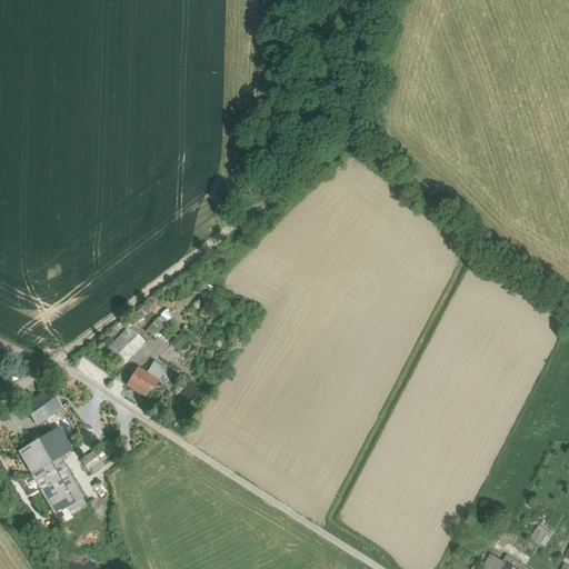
[(166,308),(147,328),(155,335),(172,315),(166,308)]
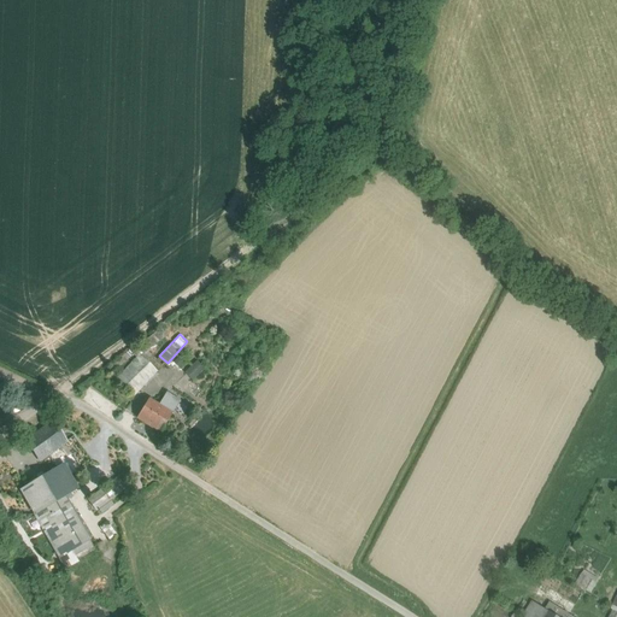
[(140,356),(121,375),(137,393),(158,372),(140,356)]
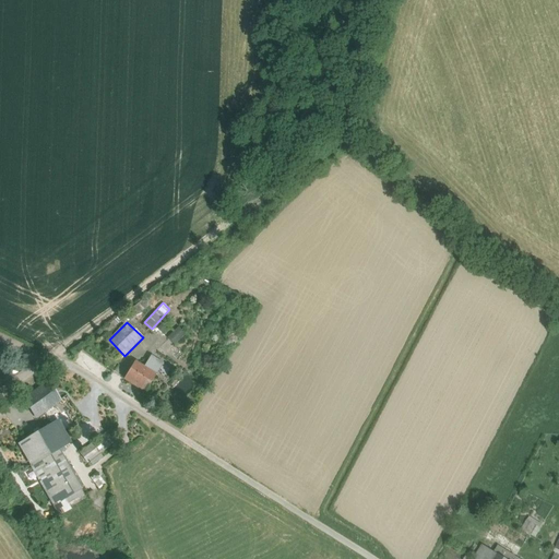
[(166,337),(174,344),(185,333),(178,326),(166,337)]
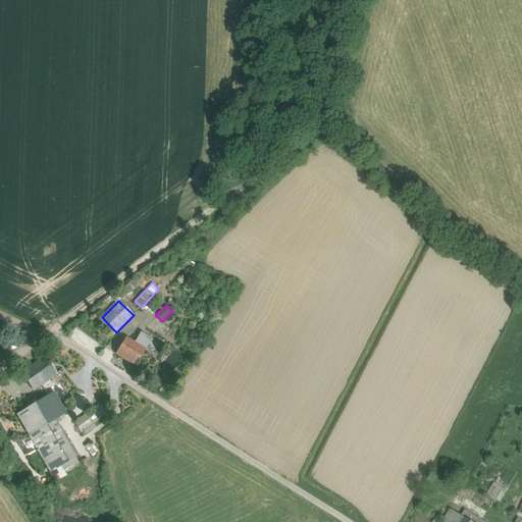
[(116,332),(102,317),(96,324),(110,338),(116,332)]
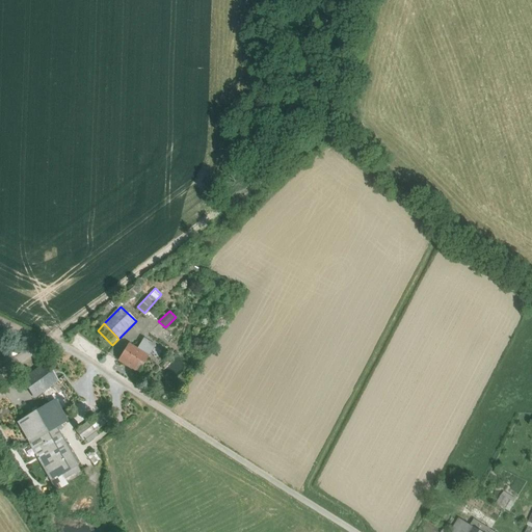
[(155,347),(143,340),(137,350),(148,357),(155,347)]
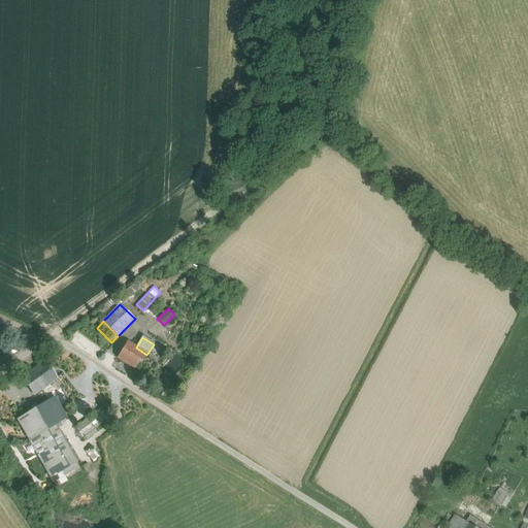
[(136,348),(127,342),(117,358),(137,370),(146,355),(136,348)]
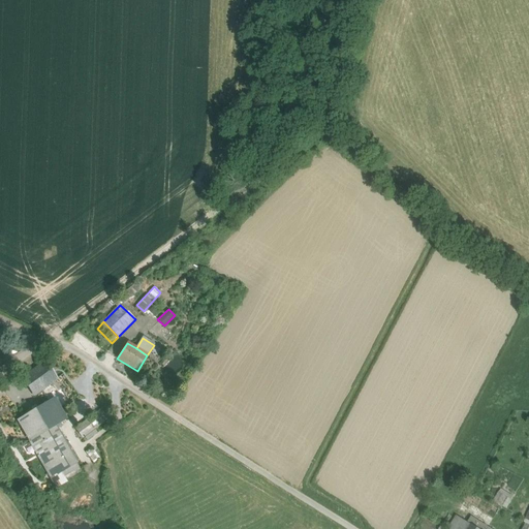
[(45,361),(31,371),(44,390),(58,379),(45,361)]
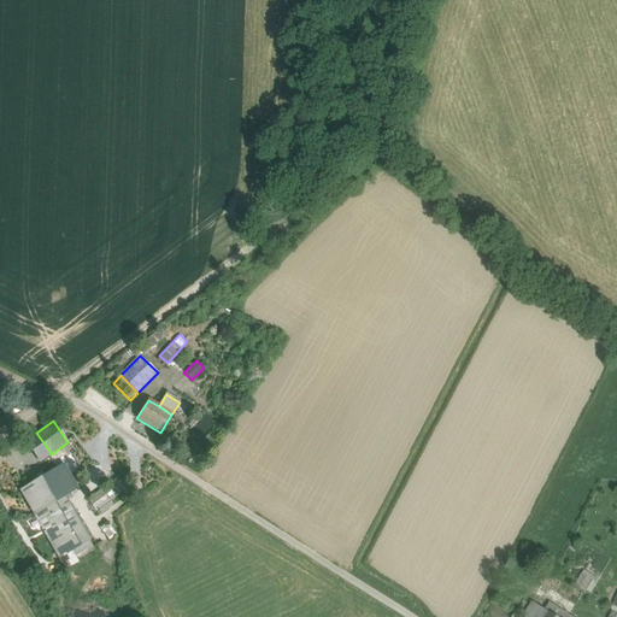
[(36,433),(25,441),(41,462),(52,454),(36,433)]
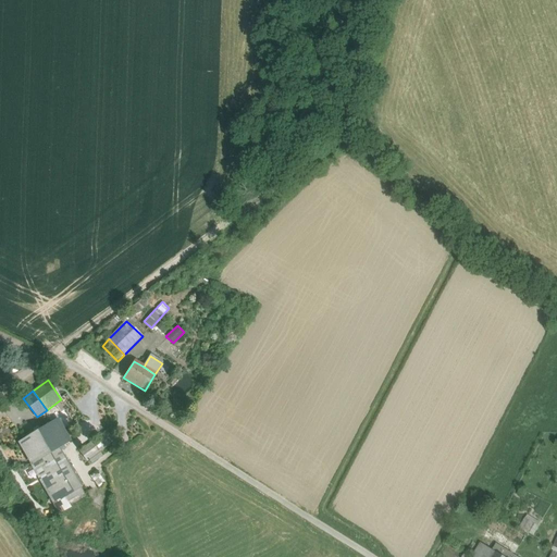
[(58,420),(20,443),(31,463),(53,503),(64,497),(64,496),(81,486),(60,452),(64,448),(62,445),(70,440),(58,420)]
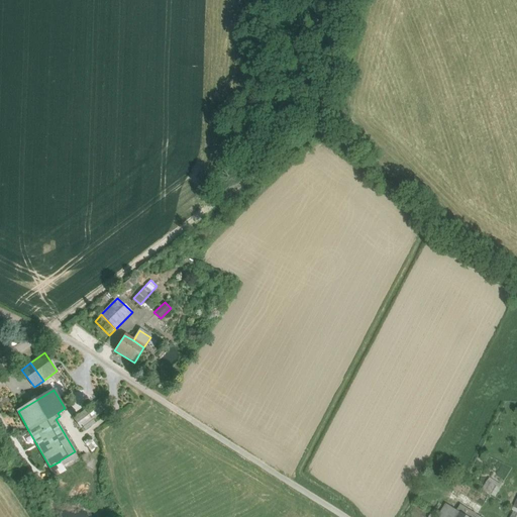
[(98,400),(75,418),(83,429),(83,428),(85,430),(94,423),(92,420),(106,410),(98,400)]
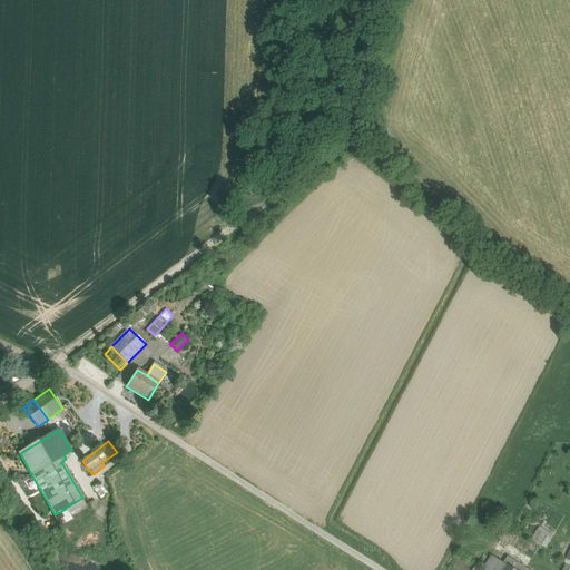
[(99,499),(107,493),(97,481),(90,487),(99,499)]
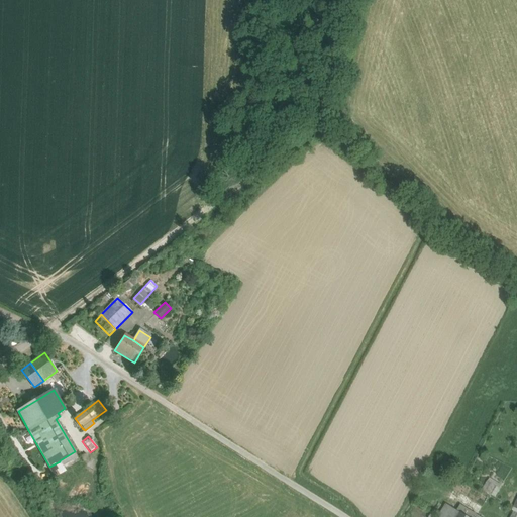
[(60,461),(49,467),(56,476),(66,470),(60,460),(60,461)]
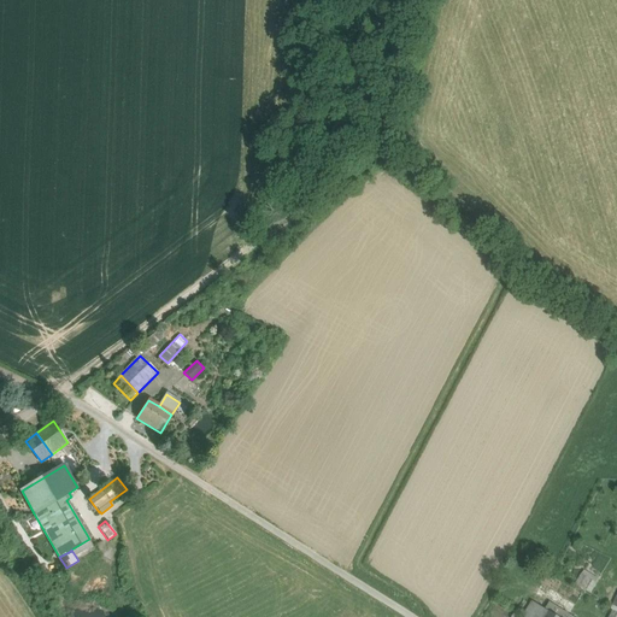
[(591,580),(581,575),(575,585),(585,591),(591,580)]
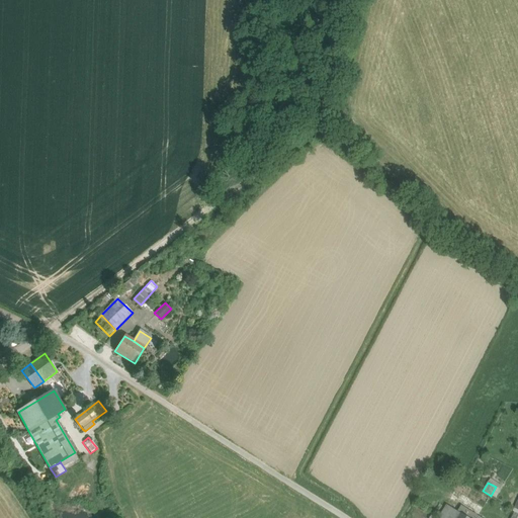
[(467,517),(457,511),(447,505),(438,517),(467,517)]
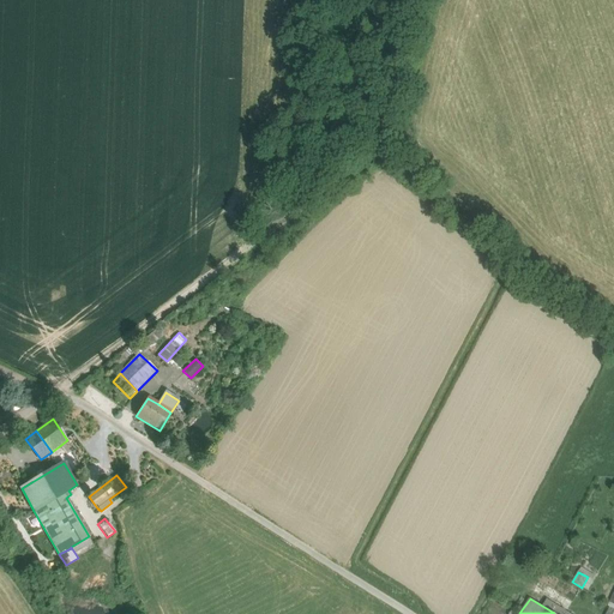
[(563,609),(547,600),(542,606),(554,613),(567,613),(561,611),(563,609)]
